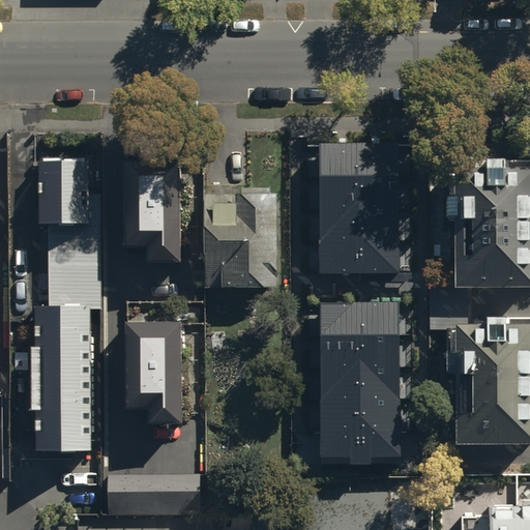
[(88,159),(39,159),(40,224),(49,223),(89,223),(89,204),(88,159)]
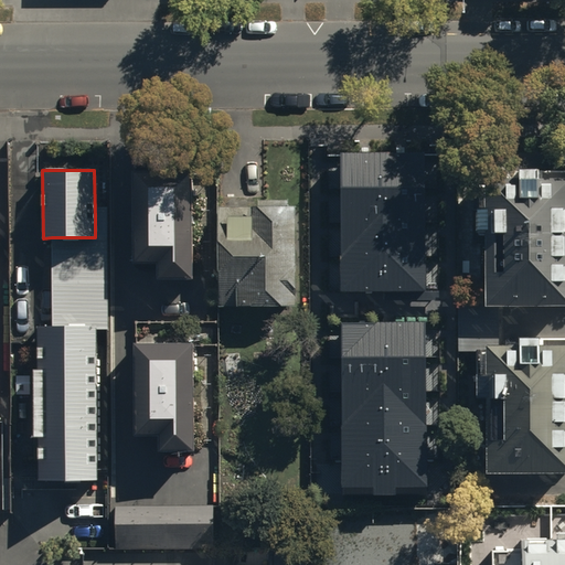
[(484,234),(486,307),(564,306),(564,170),(475,172),(475,234),(484,234)]
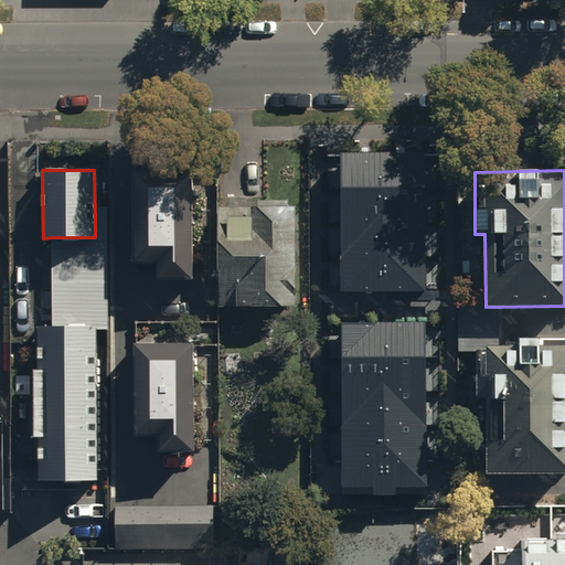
[(193,182),(135,183),(136,258),(158,258),(158,273),(194,273),(193,182)]
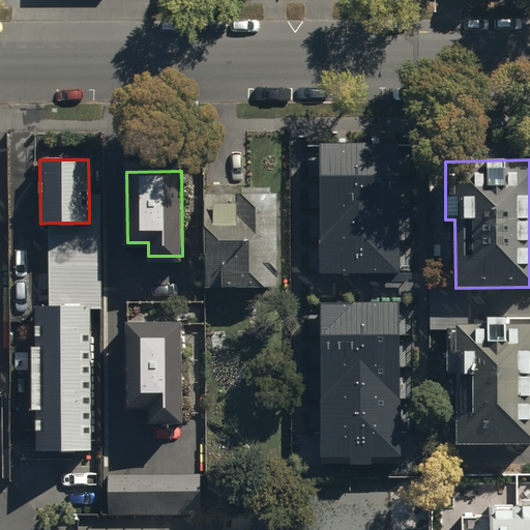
[(89,223),(49,223),(49,307),(92,307),(101,307),(101,204),(89,204),(89,223)]
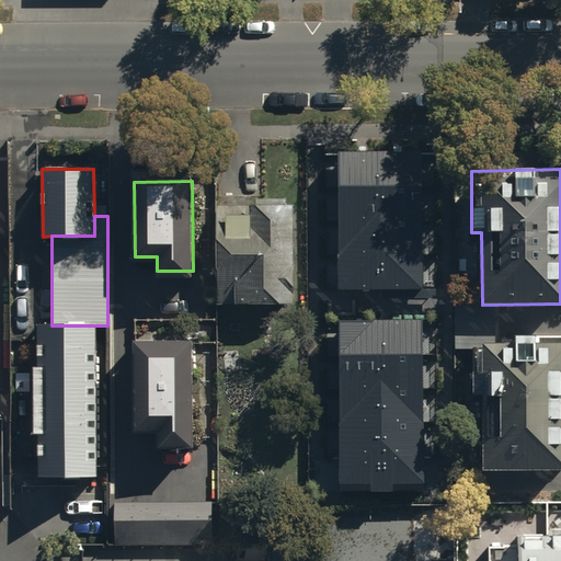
[(295,226),(219,226),(219,306),(295,306),(295,226)]
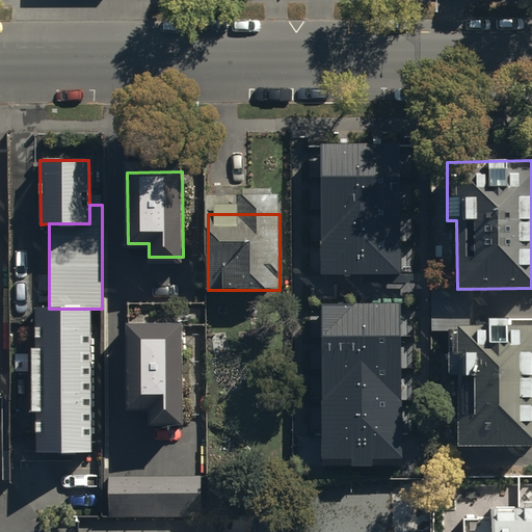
[(49,309),(36,309),(37,453),(94,453),(92,309),(49,309)]
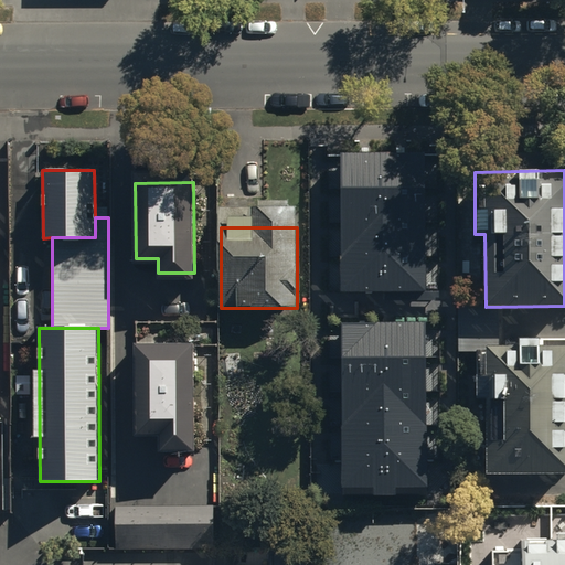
[(193,338),(136,339),(136,432),(160,430),(160,445),(194,445),(193,338)]
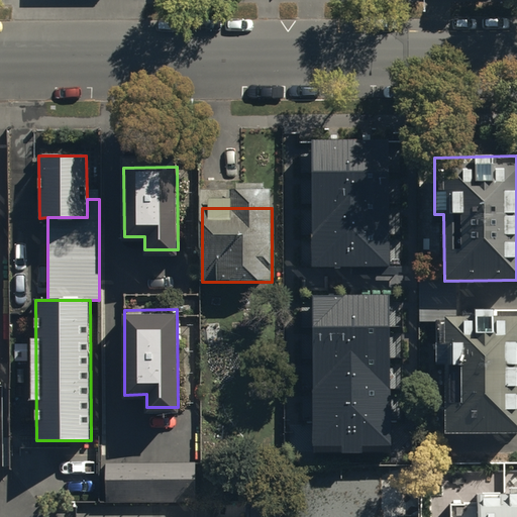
[(475,315),(444,315),(444,321),(435,321),(436,365),(444,365),(445,432),(516,431),(516,315),(494,316),(494,309),(475,310),(475,315)]
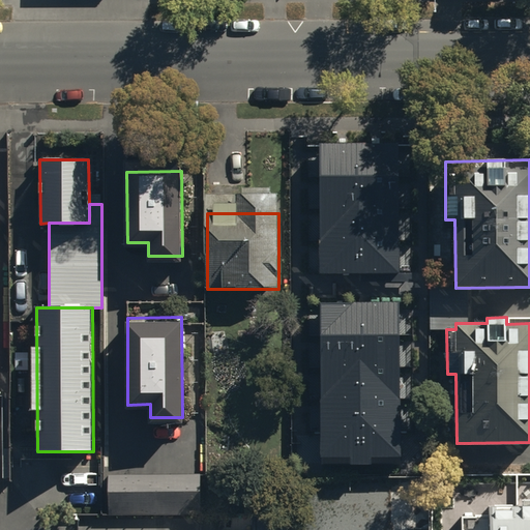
[(200,473),(109,473),(109,513),(200,513),(200,473)]
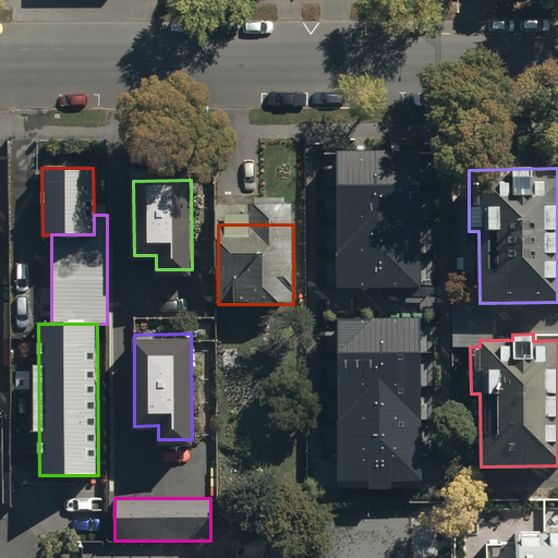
[(557,557),(557,531),(514,533),(514,557),(557,557)]
